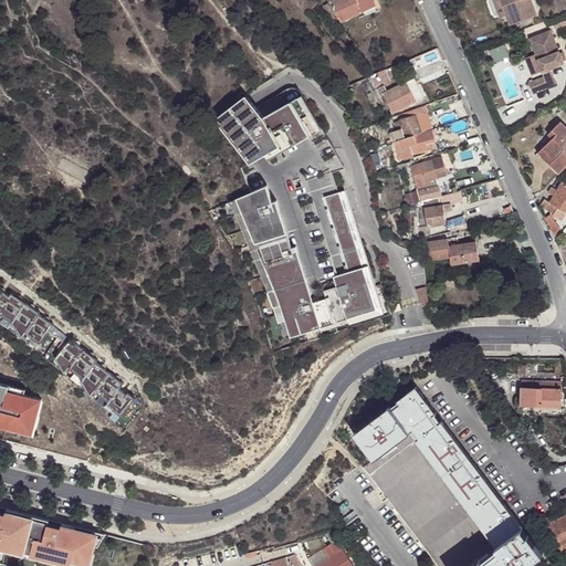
[(291,0),(305,16),(317,6),(313,0),(291,0)]
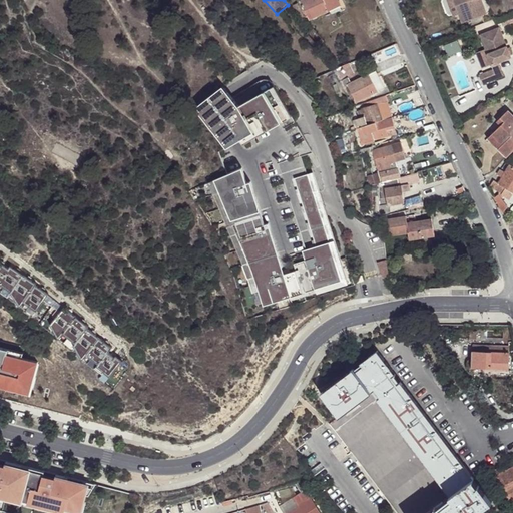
[(310,20),(330,11),(324,0),(303,0),(301,1),(310,20)]
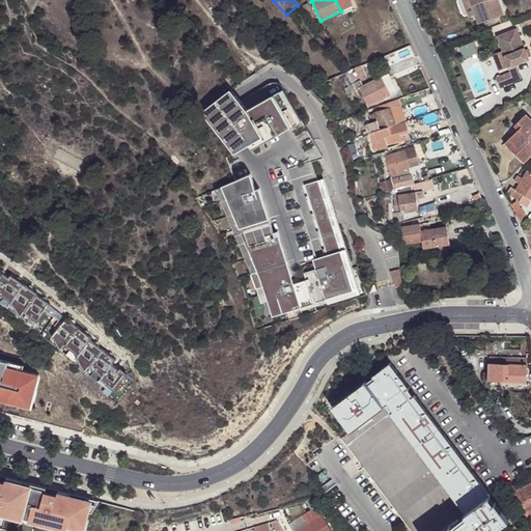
[(335,0),(341,11),(346,8),(353,5),(351,0),(335,0)]
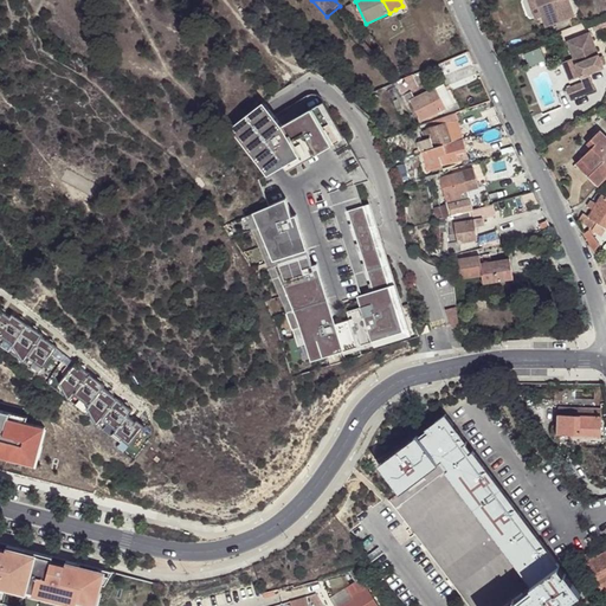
[(528,0),(536,21),(543,19),(535,0),(528,0)]
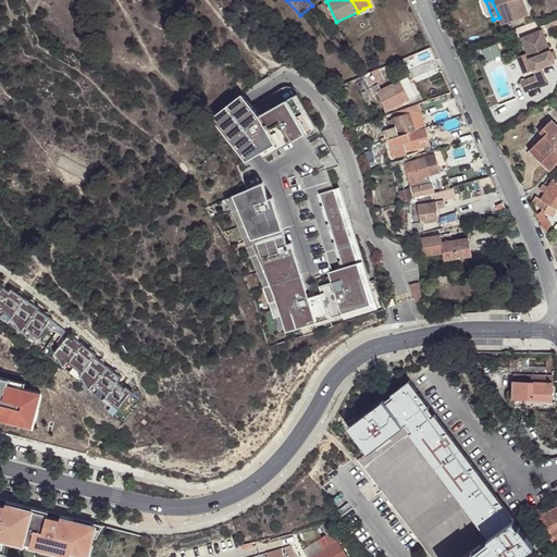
[(492,0),(499,17),(503,26),(529,16),(522,0),(492,0)]
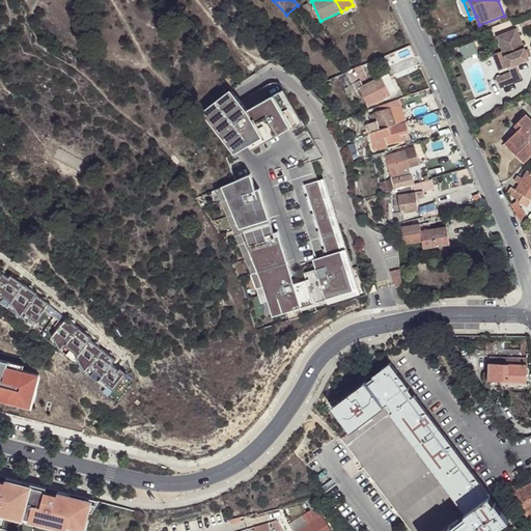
[(308,4),(304,6),(311,22),(315,20),(308,4)]
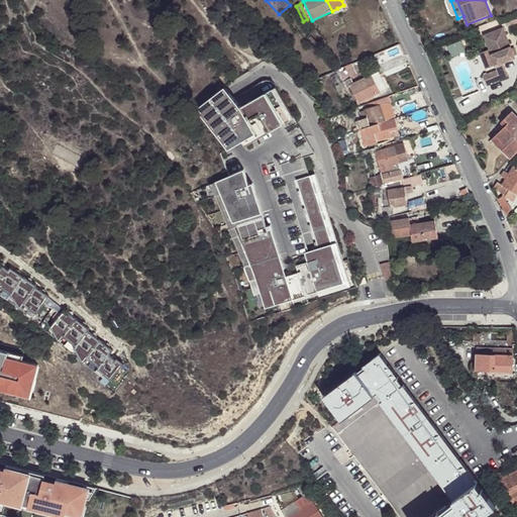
[(496,66),(504,64),(516,59),(504,28),(484,36),(492,57),(496,66)]
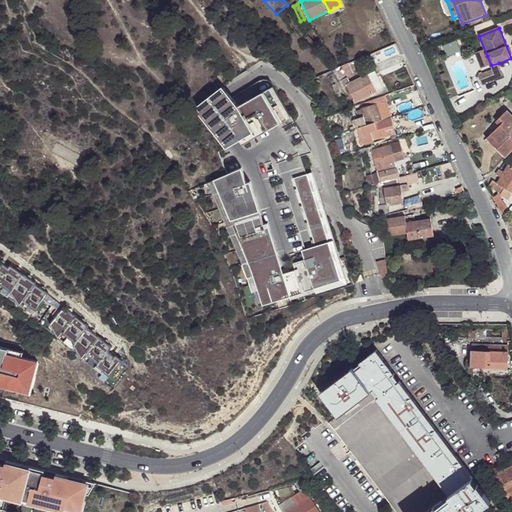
[(324,44),(320,40),(316,43),(319,48),(324,44)]
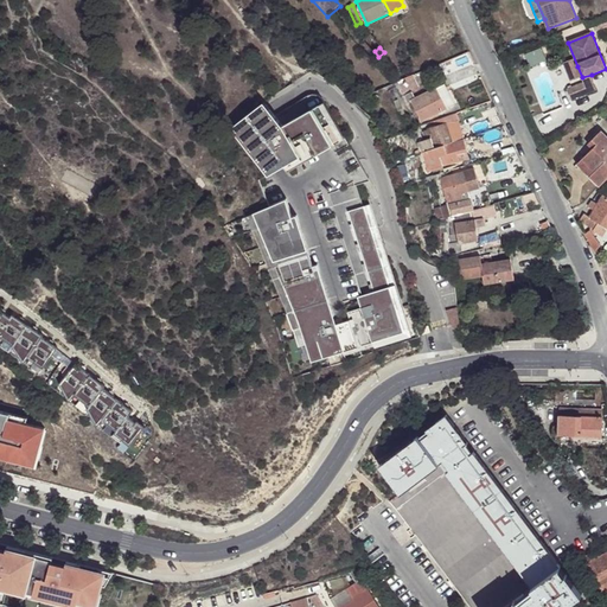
[(573,82),(582,77),(577,66),(569,69),(573,82)]
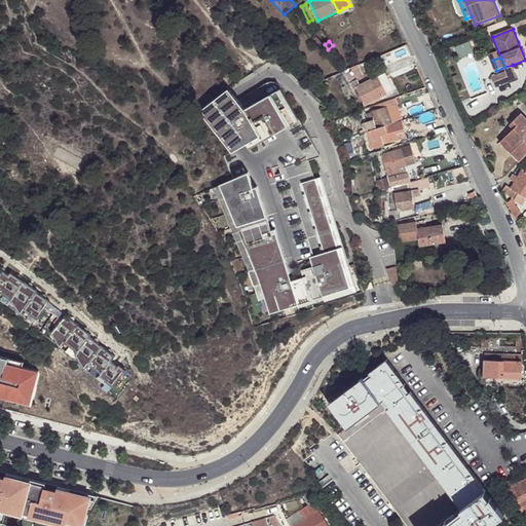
[(518,78),(513,65),(504,67),(505,72),(510,81),(518,78)]
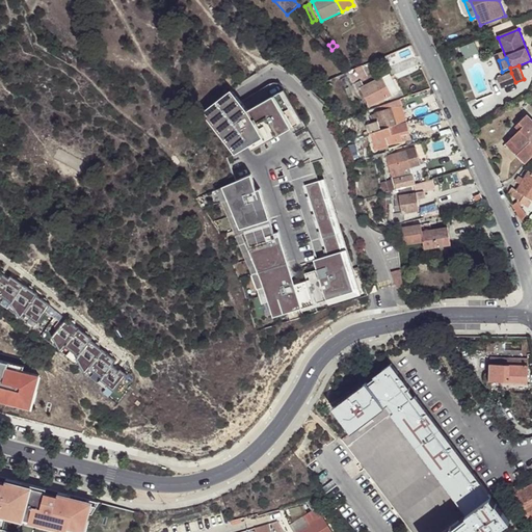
[(364,68),(351,73),(355,82),(364,78),(366,80),(369,79),(364,68)]
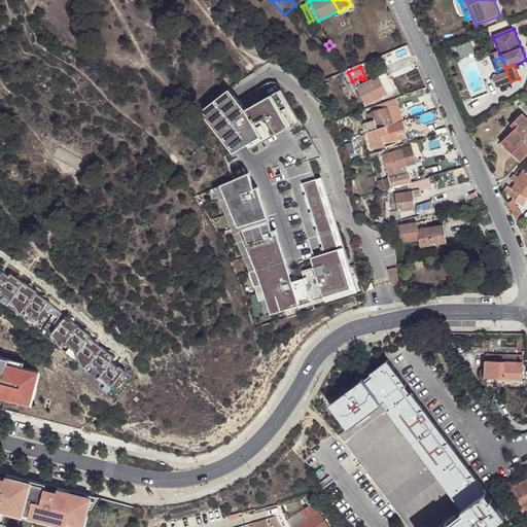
[(496,88),(511,81),(506,72),(492,77),(496,88)]
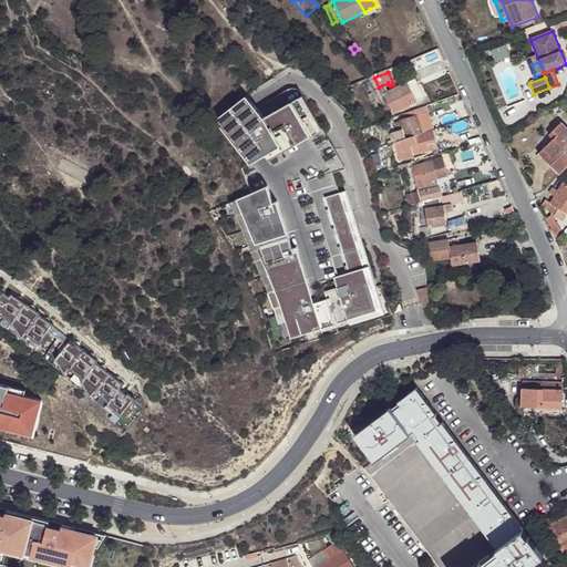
[(415,81),(408,85),(418,103),(424,100),(415,81)]
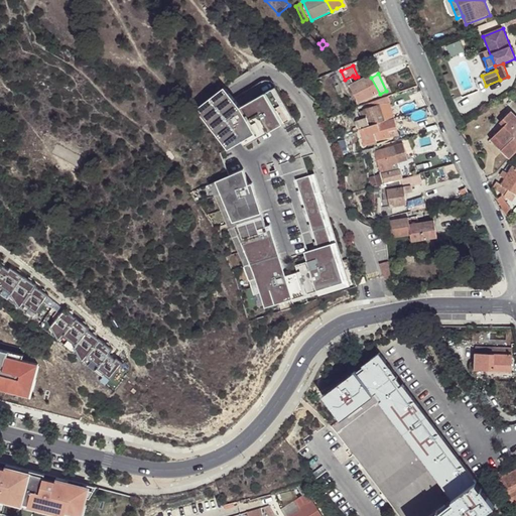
[(351,80),(343,83),(347,92),(352,89),(359,104),(380,94),(371,78),(354,86),(351,80)]
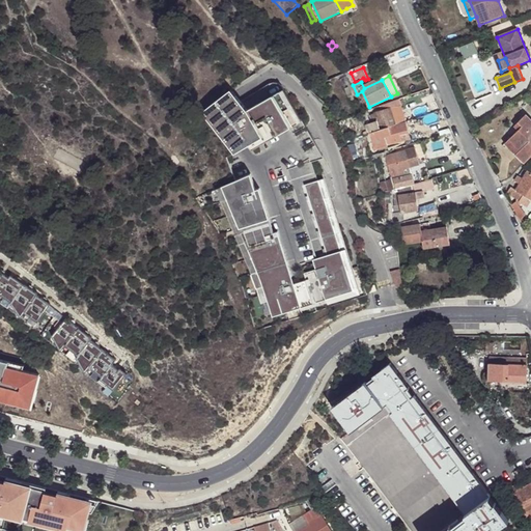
[(246,101),(236,88),(206,109),(236,151),(251,144),(254,149),(306,121),(288,88),(286,86),(284,84),(281,83),(279,83),(278,83),(275,84),(246,101)]
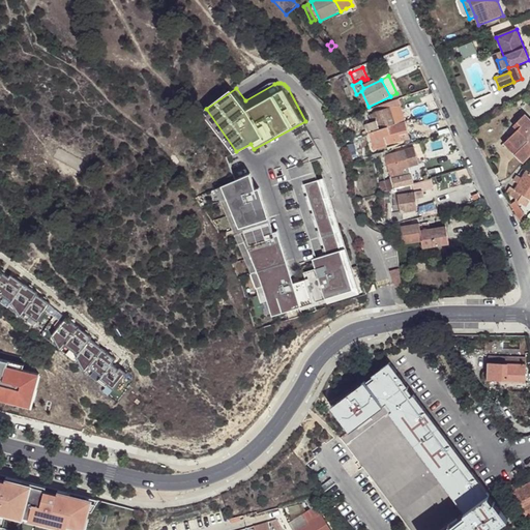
[(348,98),(352,96),(347,87),(343,89),(348,98)]
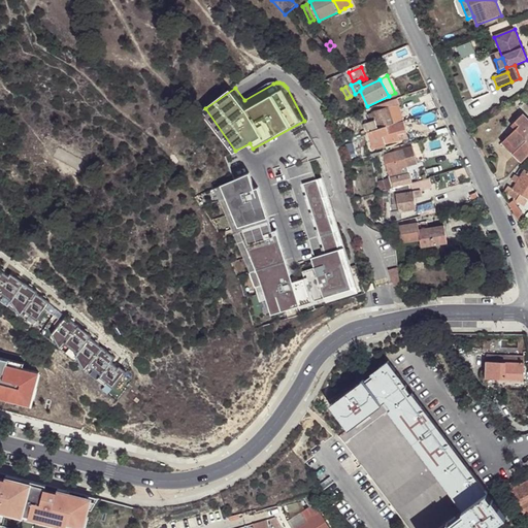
[(395,101),(375,108),(376,113),(373,116),(376,122),(378,130),(393,125),(395,125),(402,122),(395,101)]
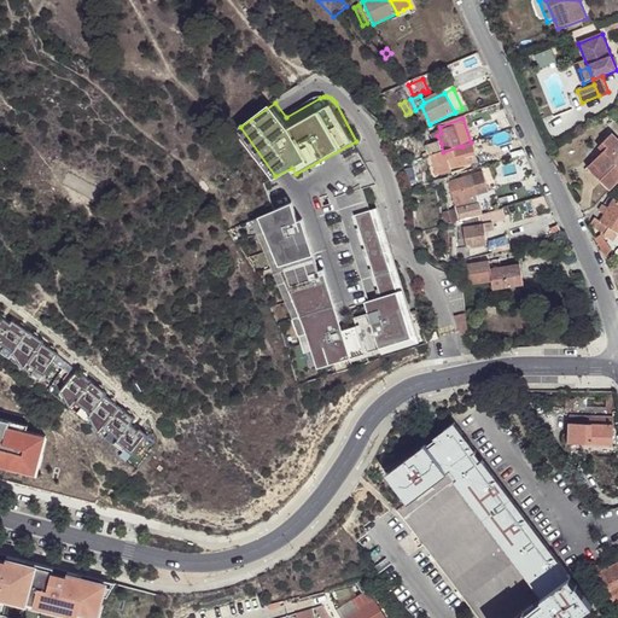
[(617,138),(613,134),(604,143),(608,147),(604,153),(588,168),(611,191),(617,182),(617,138)]
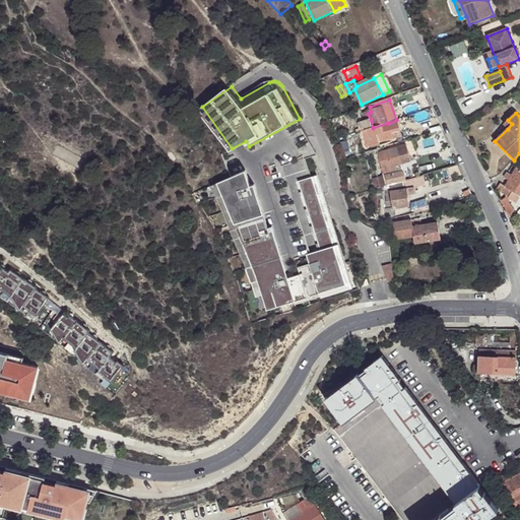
[(361,124),(364,132),(366,131),(367,130),(373,128),(371,120),(367,121),(361,124)]
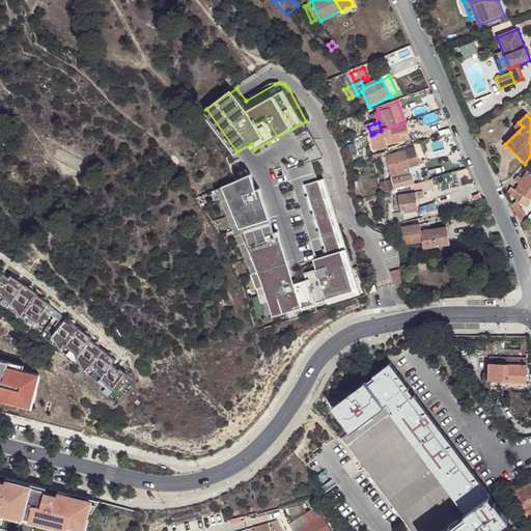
[(397,126),(395,126),(399,135),(408,133),(404,122),(397,126)]
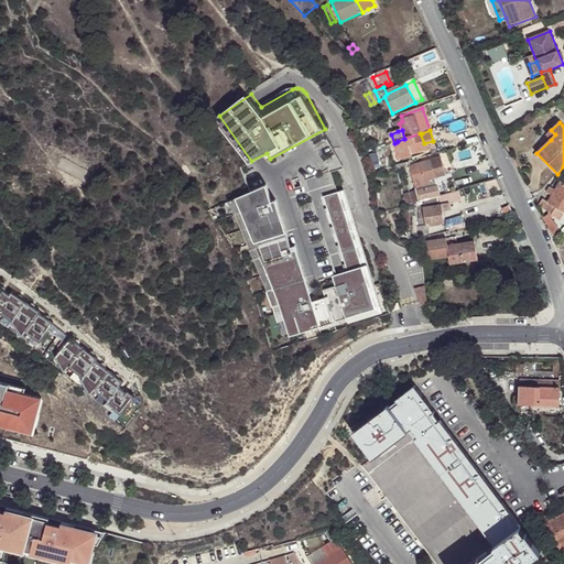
[(551,130),(546,136),(551,140),(555,134),(551,130)]
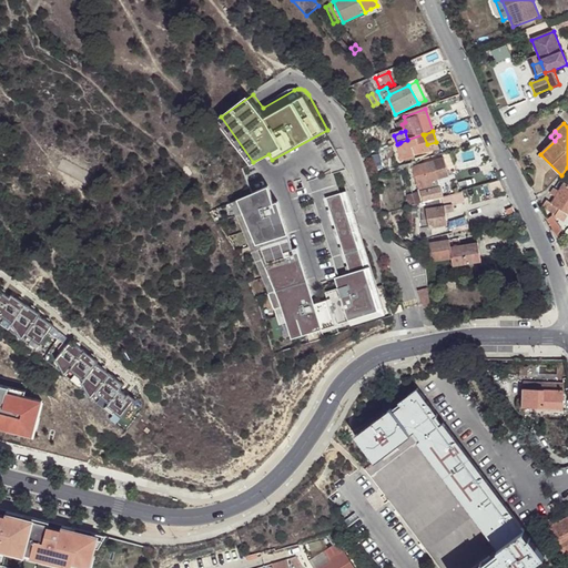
[(399,143),(403,152),(405,158),(414,155),(414,156),(428,151),(427,144),(423,134),(407,140),(401,142),(399,143)]
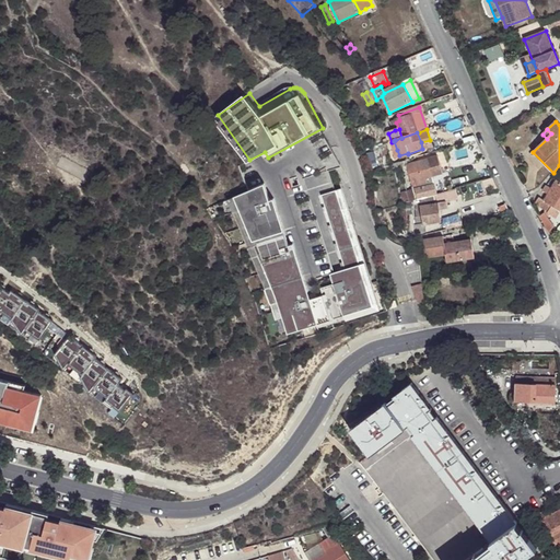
[(430,140),(421,142),(422,149),(432,146),(430,140)]
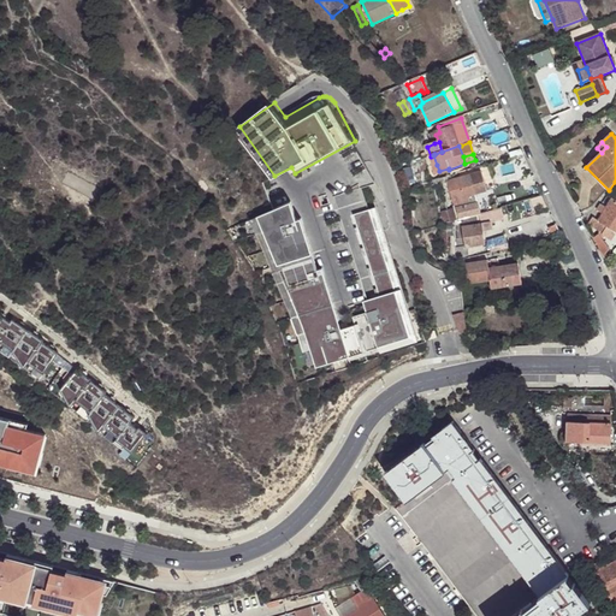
[(483,194),(478,175),(458,181),(463,199),(465,199),(483,194)]
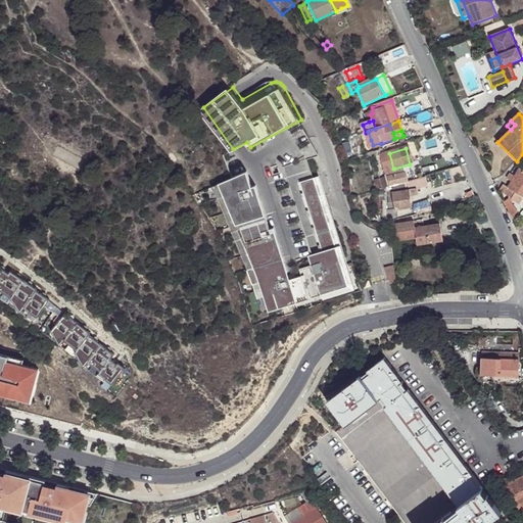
[(393,169),(389,153),(385,154),(380,156),(386,174),(394,173),(394,169),(393,169)]
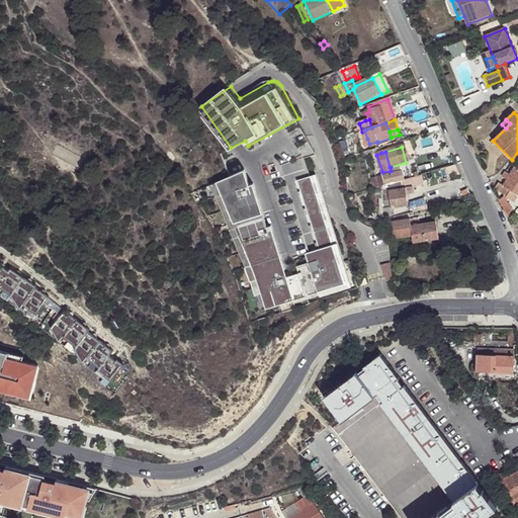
[(511,174),(508,179),(505,184),(502,189),(501,190),(508,194),(507,195),(515,200),(517,195),(517,167),(516,166),(511,174)]
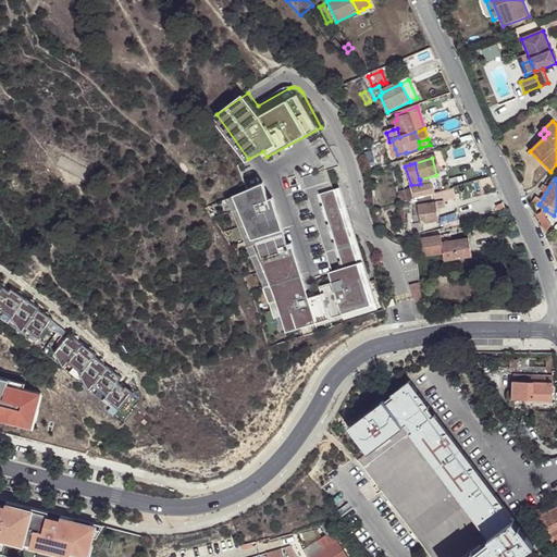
[(263,181),(229,198),(268,296),(274,317),(281,314),(285,330),(357,308),(358,311),(378,306),(376,305),(386,301),(385,296),(375,298),(341,188),(321,195),(343,268),(329,272),(331,280),(318,283),(320,289),(308,294),(291,240),(287,242),(273,196),(269,197),(263,181)]
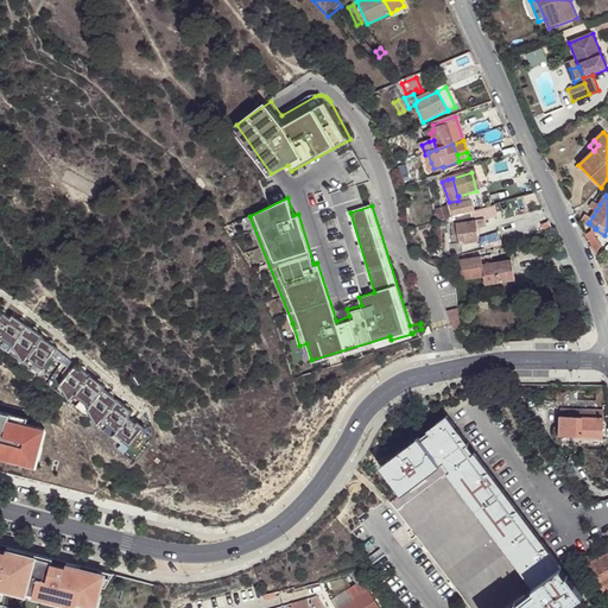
[(450,204),(434,209),(438,223),(450,219),(454,219),(454,216),(451,208),(450,204)]
